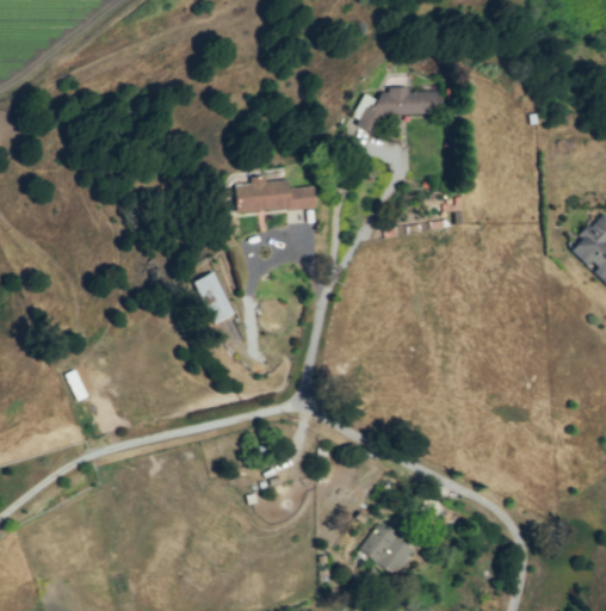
[(440,91),(414,91),(406,86),(387,87),(379,100),(364,92),(356,109),(357,124),(373,133),(383,113),(440,112),(440,91)]
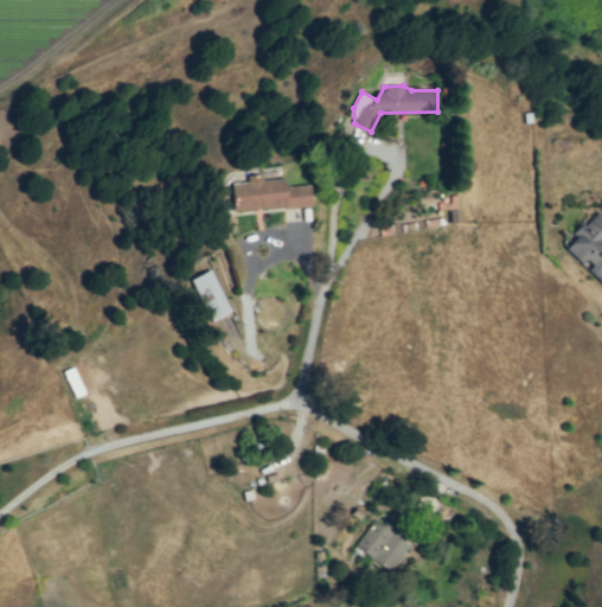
[(312,205),(311,184),(286,185),(286,177),(232,180),(235,210),(312,205)]
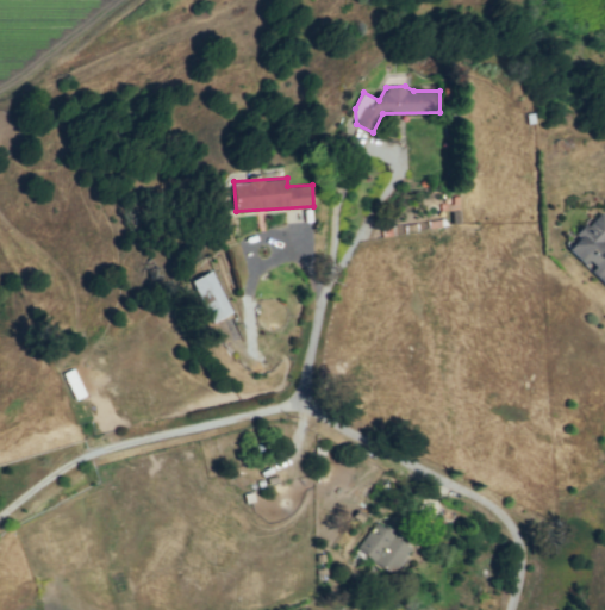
[(568,246),(604,284),(604,213),(603,212),(568,246)]
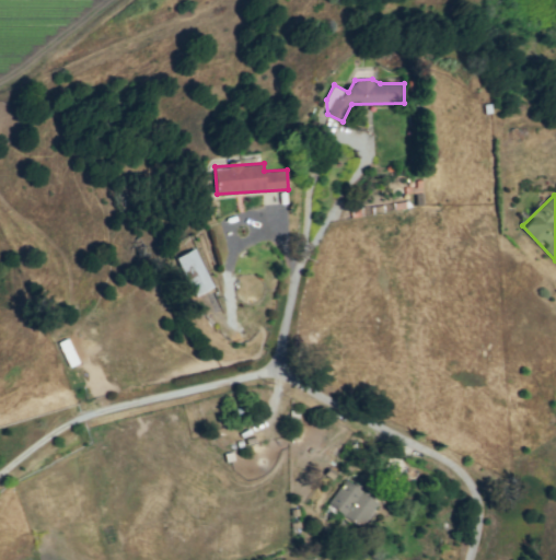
[(178,256),(195,295),(215,288),(198,248),(178,256)]
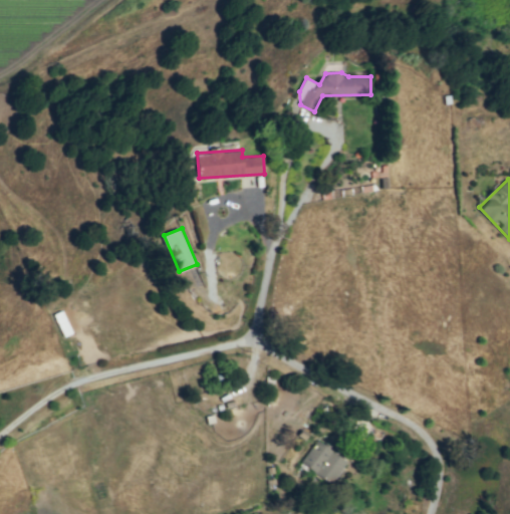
[(303,463),(331,485),(349,462),(320,440),(303,463)]
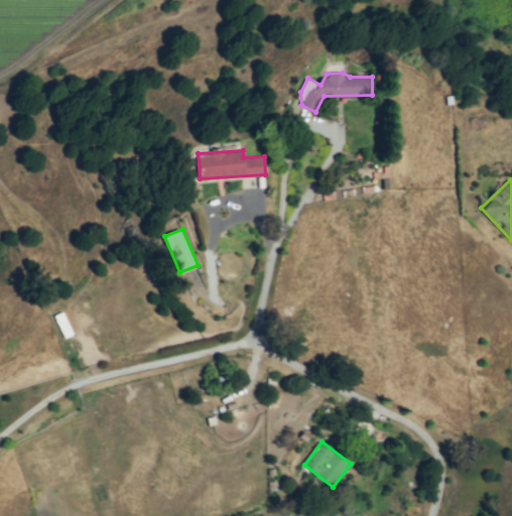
All buildings are outlined.
